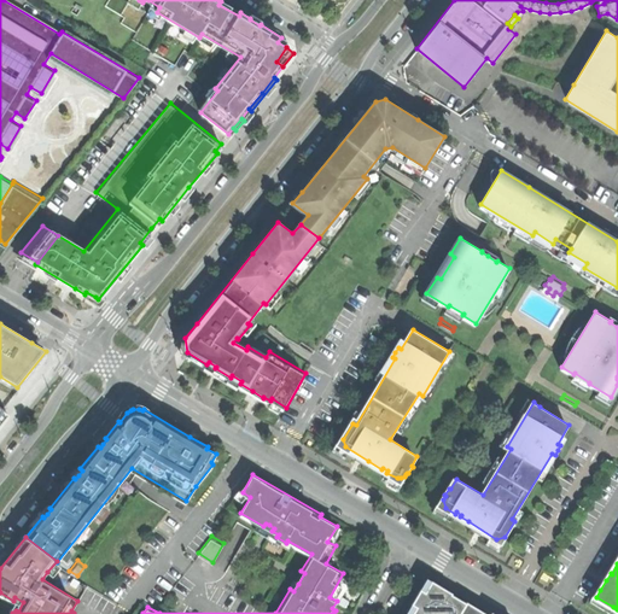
[(496,613),(493,612),(491,613),(488,613),(429,579),(408,613),(496,613)]
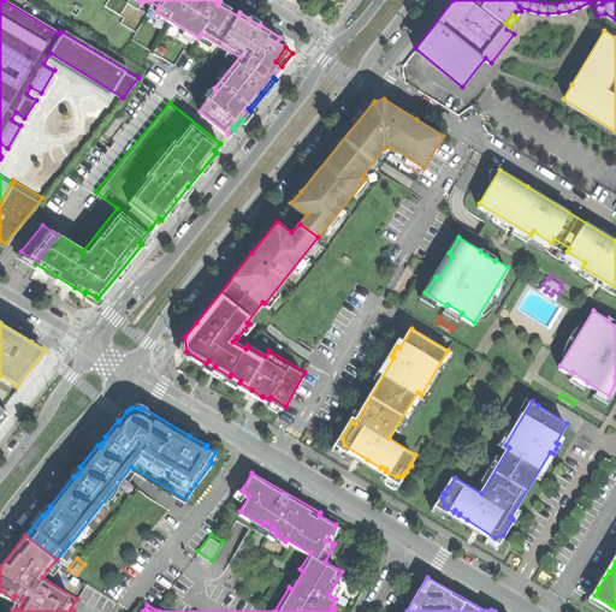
[(19,602),(16,608),(18,610),(23,600),(15,595),(13,599),(16,600),(19,602)]
